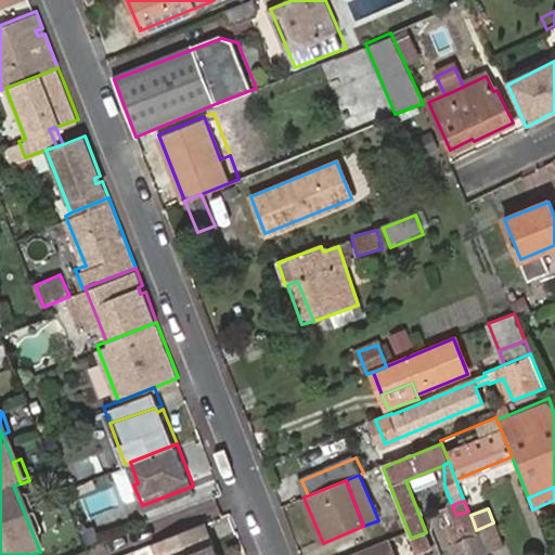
[(486,554),(476,530),(473,520),(451,529),(454,542),(451,543),(455,554),(486,554)]
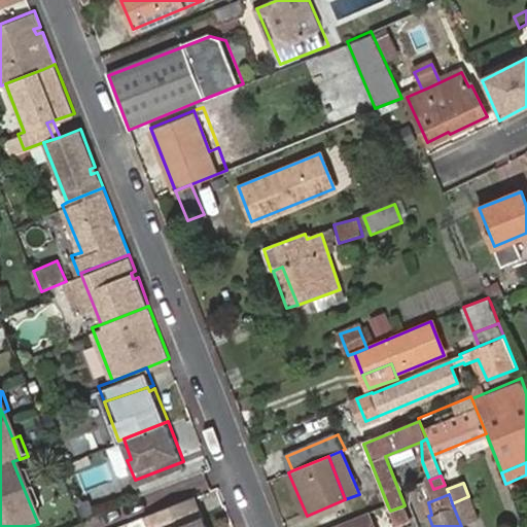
[(209,526),(198,495),(148,514),(153,526),(209,526)]
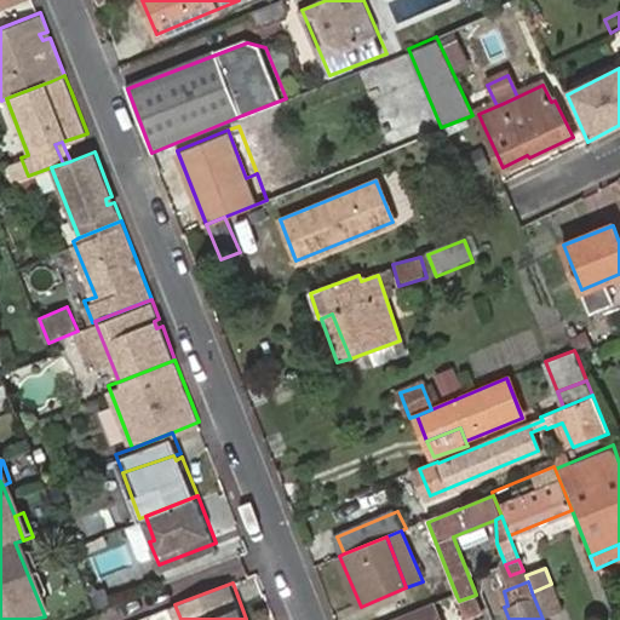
[(552,619),(564,615),(551,584),(532,592),(543,619),(552,619)]
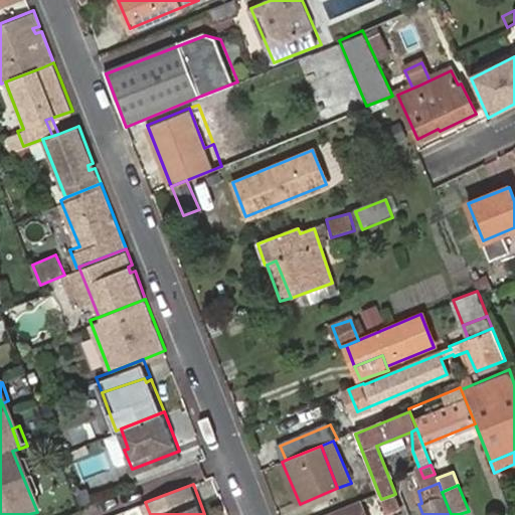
[(87,486),(72,492),(77,506),(92,500),(87,486)]
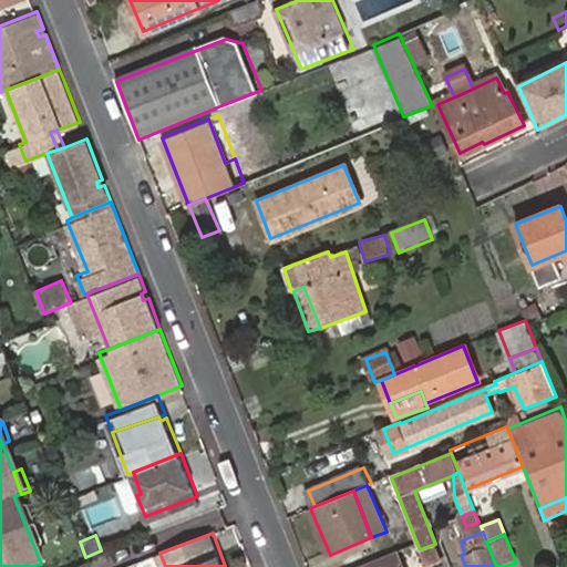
[(402,566),(398,554),(397,553),(360,566),(402,566)]
